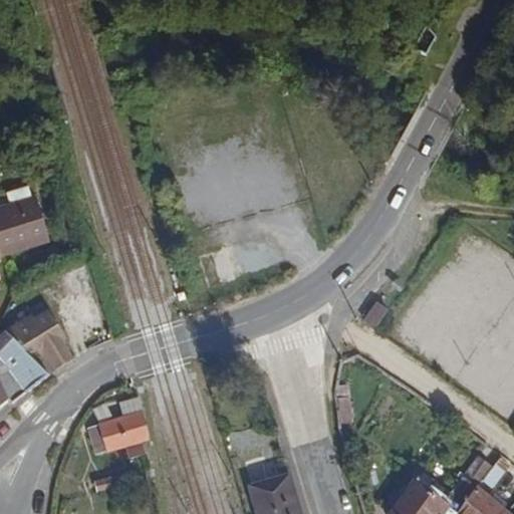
[(51,242),(39,199),(0,208),(0,249),(2,256),(51,242)]
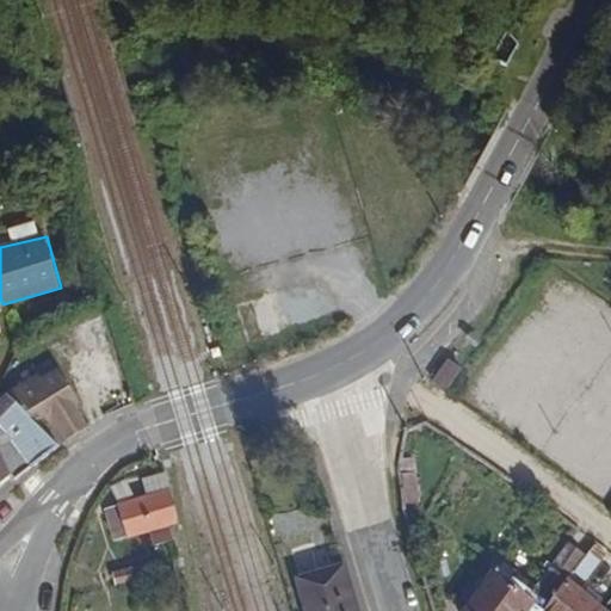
[(443,393),(461,369),(446,359),(430,382),(443,393)]
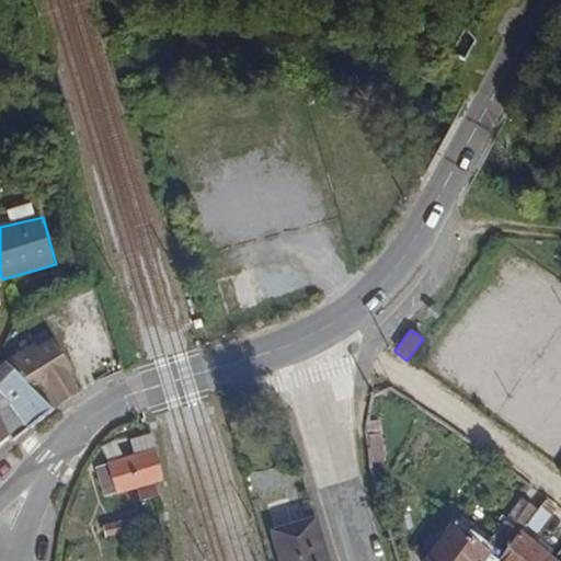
[(54,408),(81,390),(67,370),(75,367),(53,336),(8,361),(54,408)]
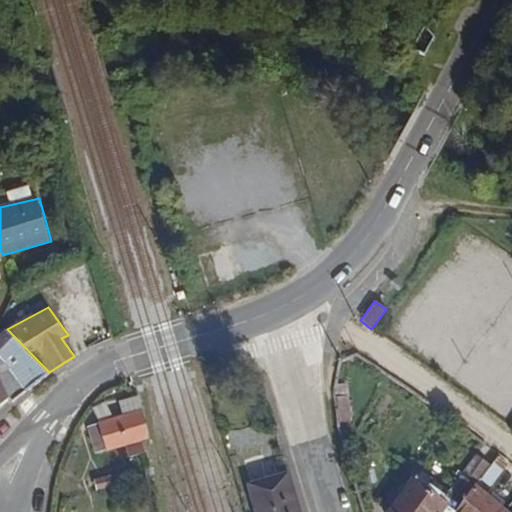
[(49,372),(7,329),(0,333),(0,407),(11,400),(13,403),(49,372)]
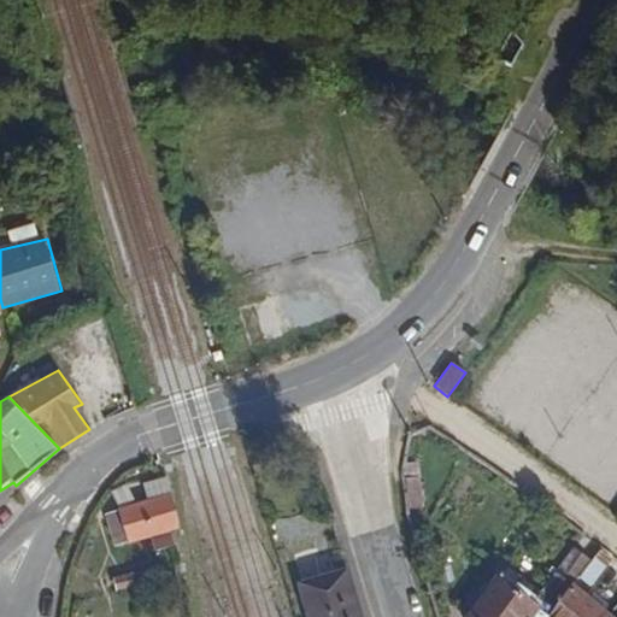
[(174,493),(169,476),(142,485),(148,500),(170,494),(174,493)]
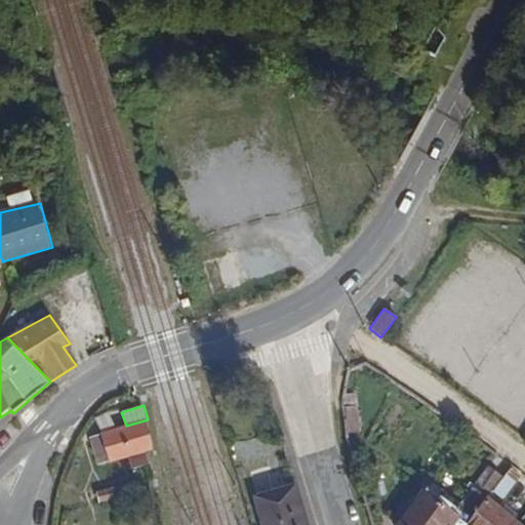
[(362,434),(361,412),(344,412),(345,435),(362,434)]
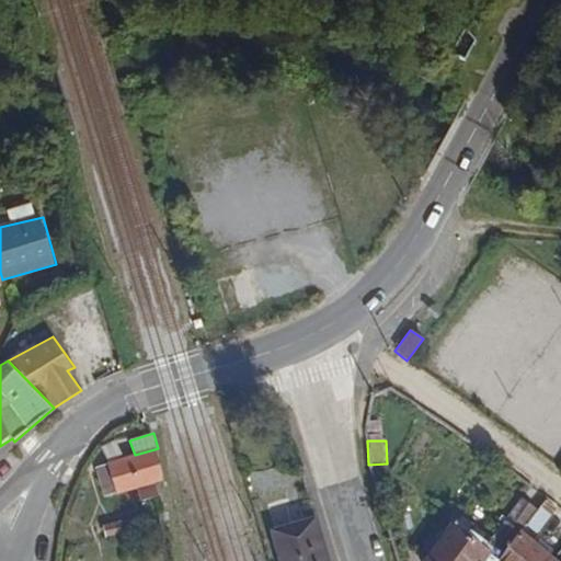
[(164,480),(155,449),(135,455),(109,464),(118,494),(164,480)]
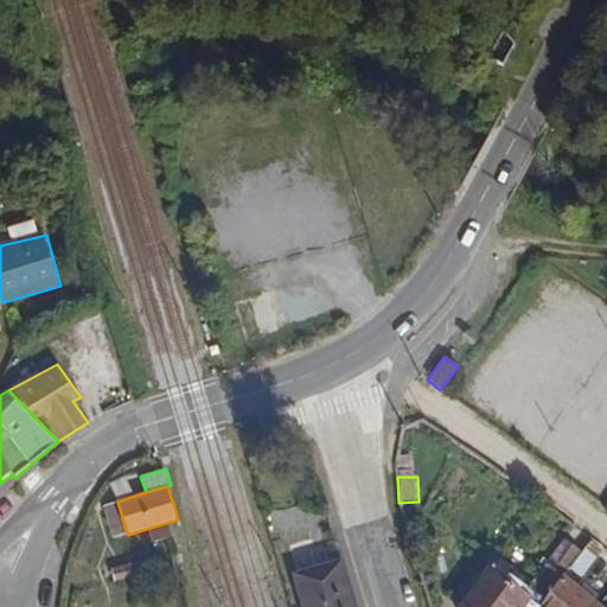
[(524,601),(490,576),(465,606),(542,606),(563,580),(570,570),(585,551),(569,540),(534,588),(524,601)]
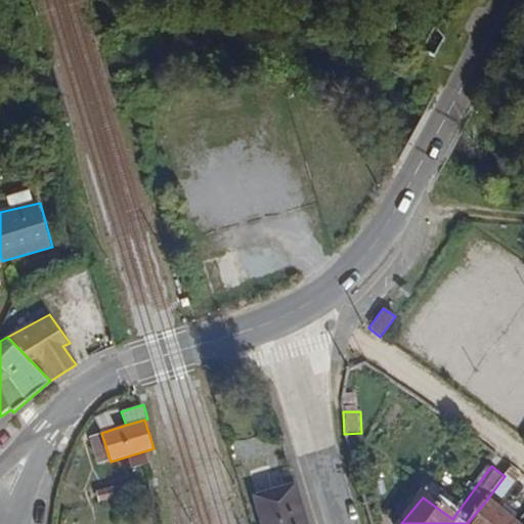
[(500,499),(520,473),(512,467),(505,476),(492,492),(500,499)]
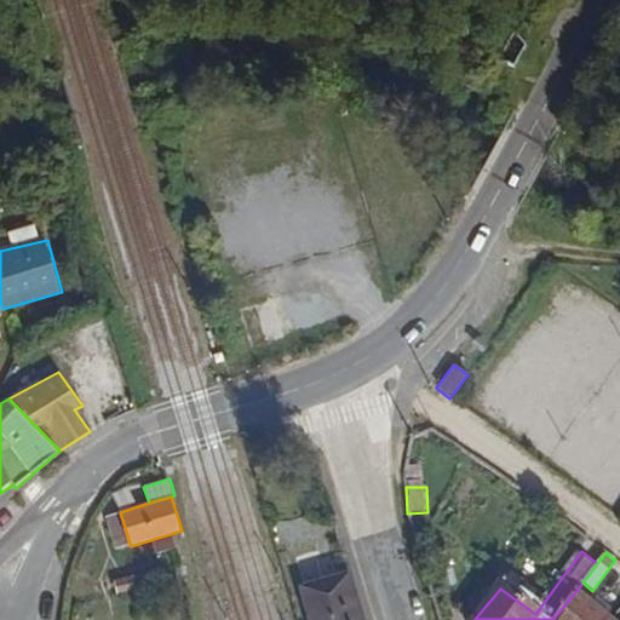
[(545,601),(511,575),(500,589),(535,614),(545,601)]
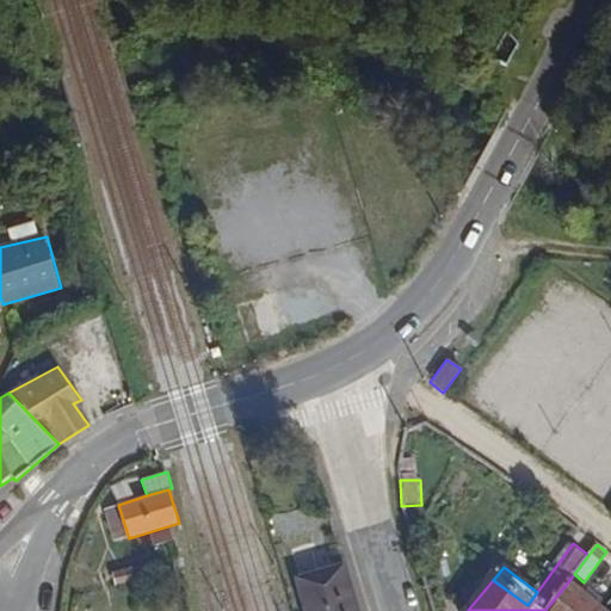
[(357,610),(345,571),(300,585),(307,610),(357,610)]
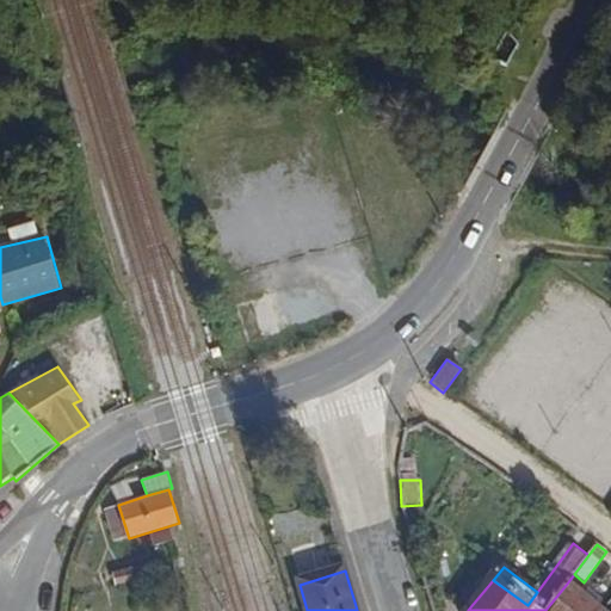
[(598,610),(600,609),(567,584),(545,610),(598,610)]
